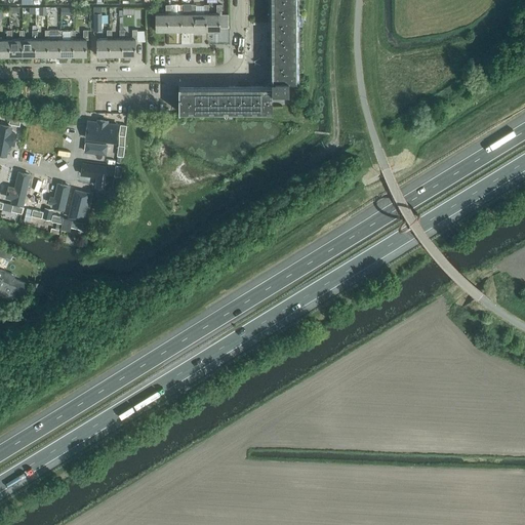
[(289,80),(296,80),(295,0),(271,0),(272,86),(178,86),(179,112),(273,111),(273,92),(289,91),(289,80)]
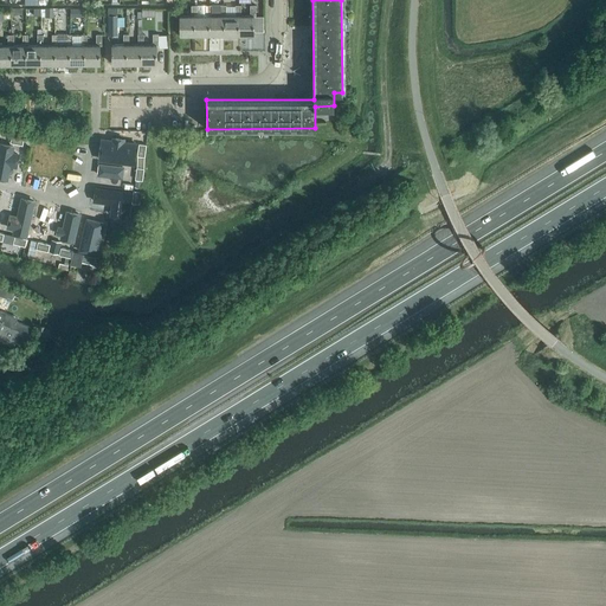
[(194,15),(197,15),(197,5),(192,5),(192,15),(180,15),(180,34),(195,34),(194,15)]
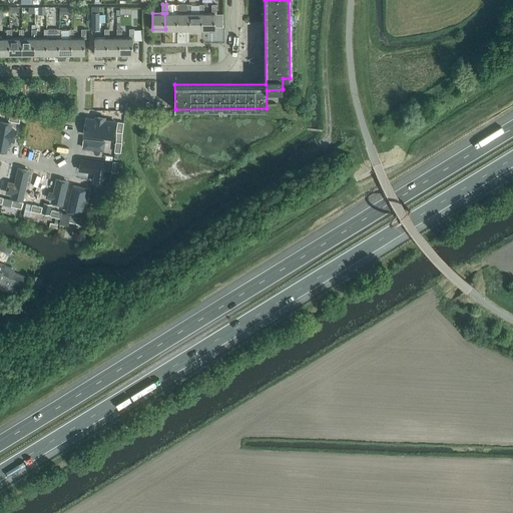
[(177,13),(179,13),(179,4),(174,4),(174,13),(166,13),(164,13),(165,29),(177,29),(177,13)]
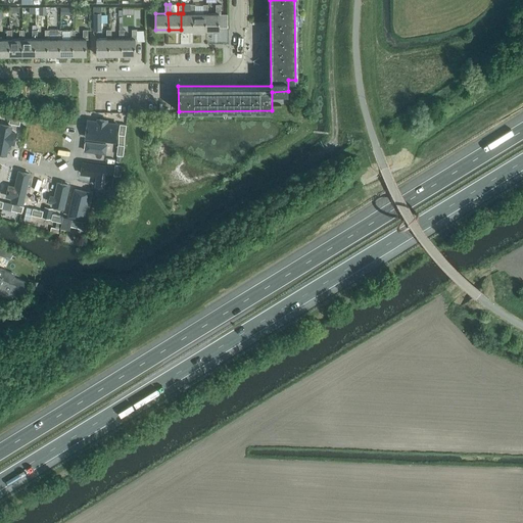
[(193,13),(195,13),(195,4),(190,4),(190,13),(183,13),(181,13),(181,30),(193,30),(193,13)]
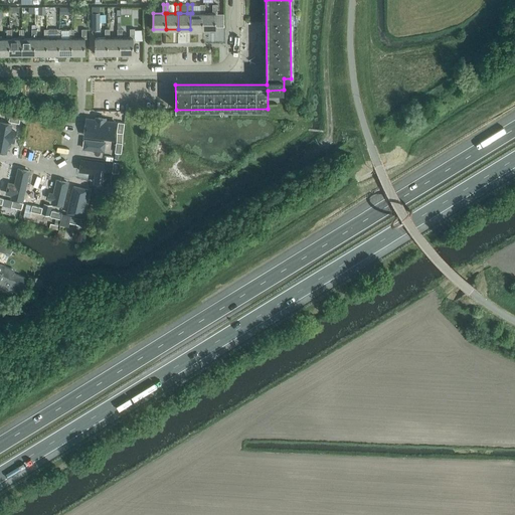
[(203,13),(205,13),(204,4),(200,4),(200,13),(192,13),(190,13),(190,29),(203,29),(203,13)]
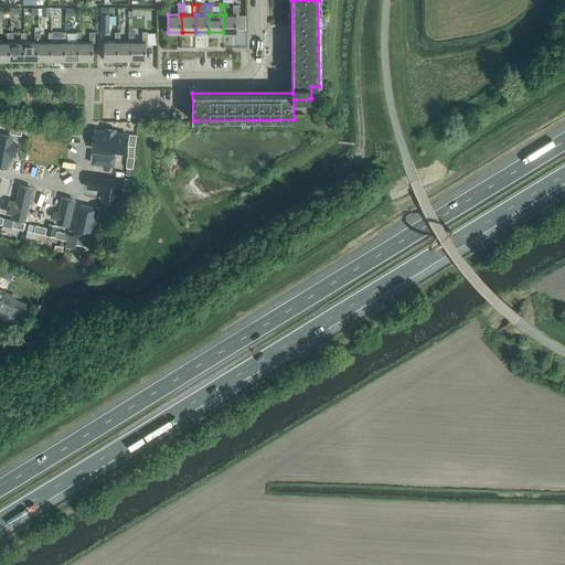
[(233,14),(225,14),(223,14),(223,32),(237,32),(236,14),(238,14),(238,4),(233,4),(233,14)]
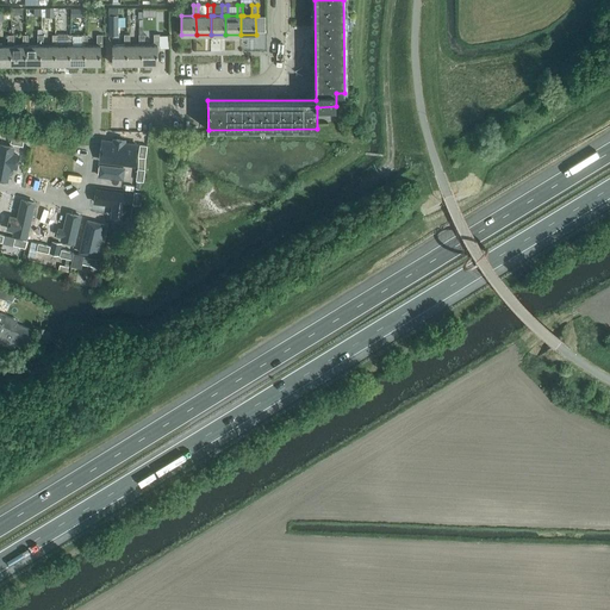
[(118,36),(118,16),(113,16),(109,16),(109,36),(118,36)]
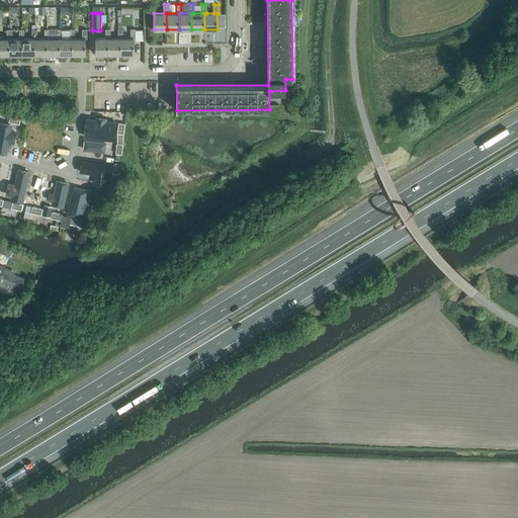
[(120,38),(122,37),(122,29),(121,29),(121,23),(118,23),(118,38),(110,38),(108,38),(108,55),(121,55),(120,38)]
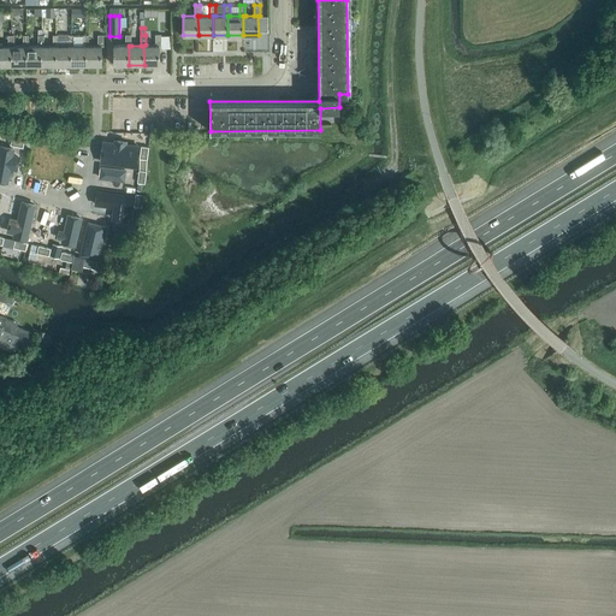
[(12,46),(13,46),(13,35),(9,35),(9,46),(0,46),(0,65),(12,65),(12,46)]
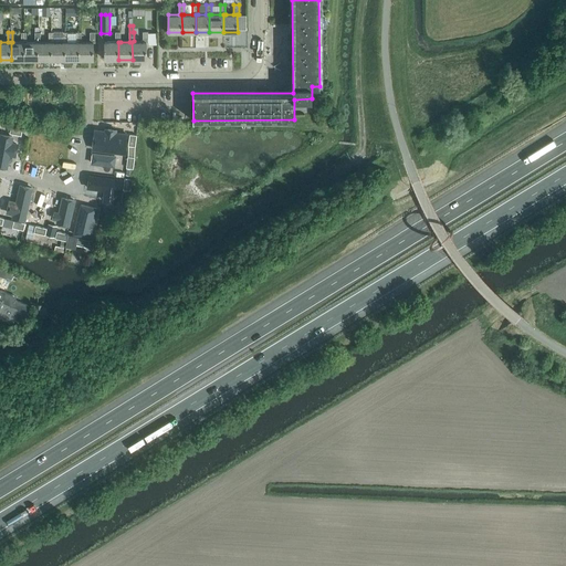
[(24,42),(27,42),(27,32),(21,32),(21,42),(12,42),(11,42),(11,60),(24,60),(24,42)]
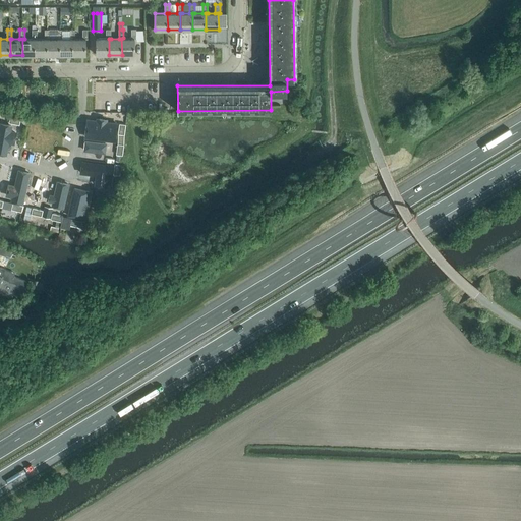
[(35,39),(37,39),(37,30),(33,30),(33,39),(24,39),(22,39),(22,55),(35,55),(35,39)]
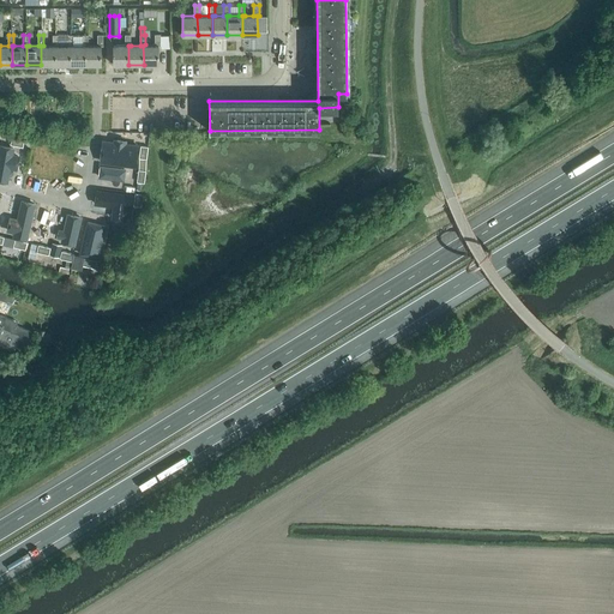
[(56,46),(59,46),(59,35),(56,35),(53,35),(53,46),(43,46),(41,46),(41,65),(56,65),(56,46)]
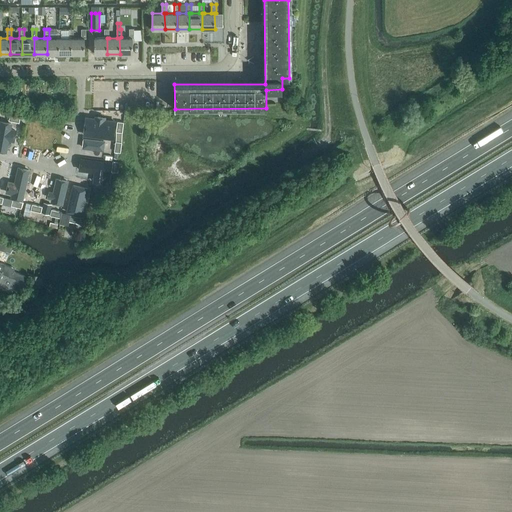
[(59,38),(61,38),(61,29),(56,29),(56,38),(49,38),(47,38),(47,54),(59,54),(59,38)]
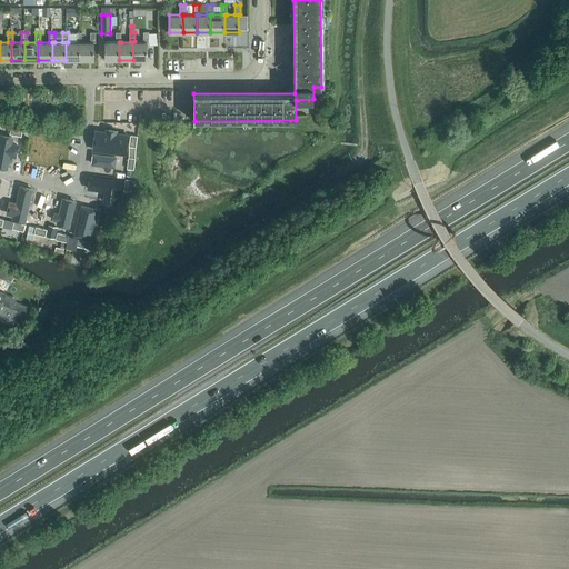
[(80,42),(81,42),(81,32),(77,32),(77,42),(68,42),(66,42),(66,60),(80,60),(80,42)]
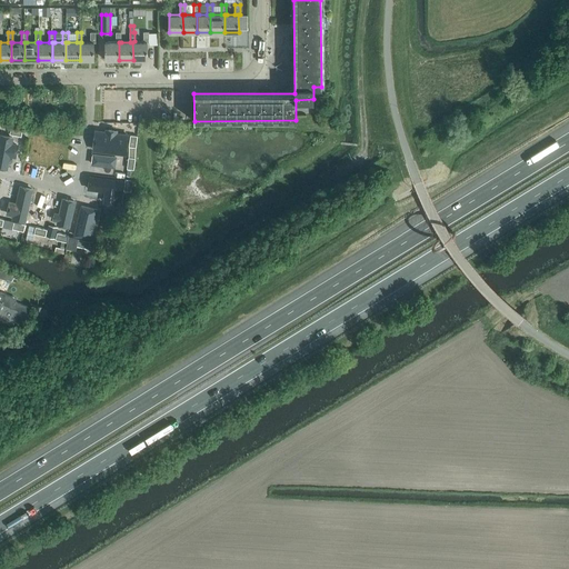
[(93,42),(96,42),(96,32),(90,32),(90,42),(81,42),(80,42),(80,60),(93,60),(93,42)]
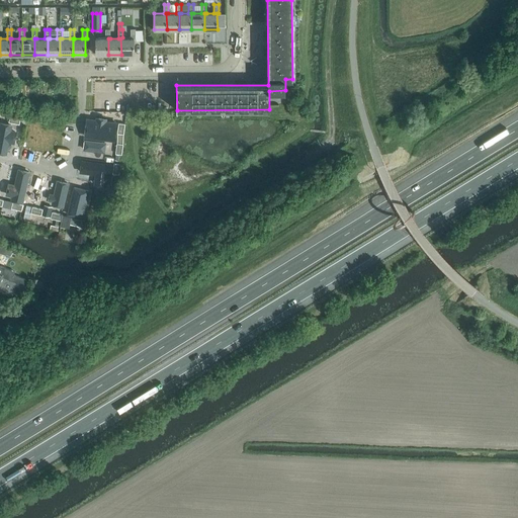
[(108,38),(110,38),(110,29),(105,29),(105,38),(95,38),(95,55),(108,55),(108,38)]
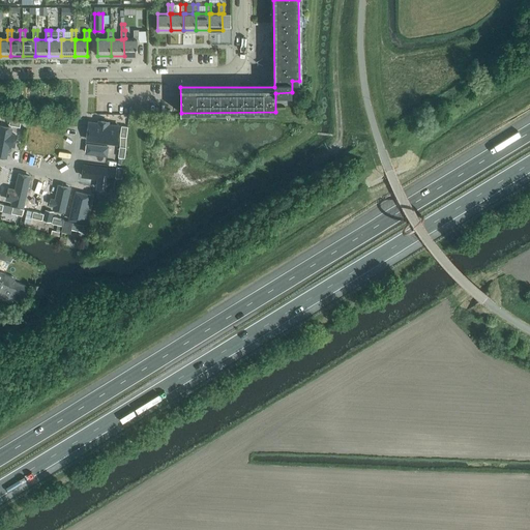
[(134,38),(125,38),(123,39),(124,56),(137,55),(137,39),(139,39),(139,30),(134,30),(134,38)]
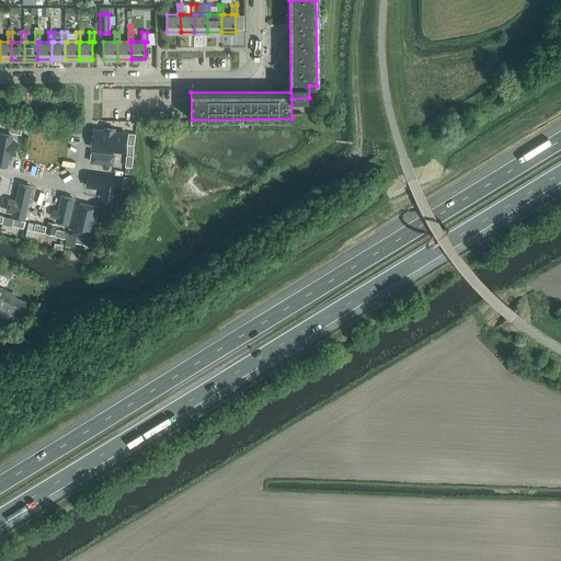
[(10,132),(21,135),(22,127),(11,125),(10,132)]
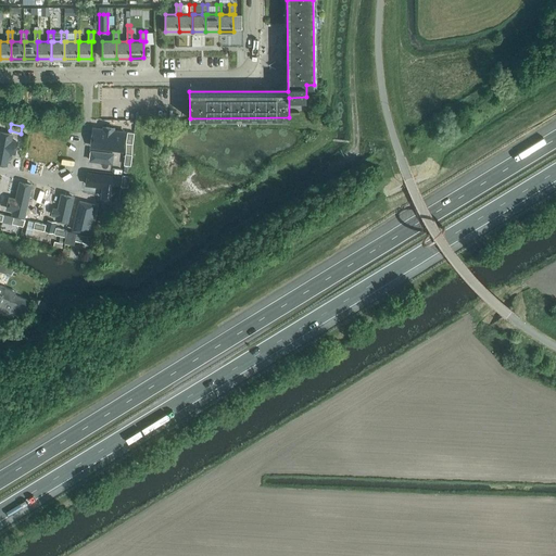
[(124,148),(125,133),(93,129),(91,143),(124,148)]
